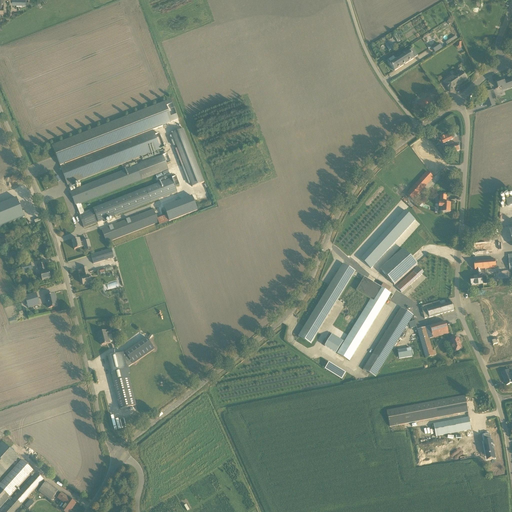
[(447,45),(457,38),(456,36),(446,43),(447,45)]
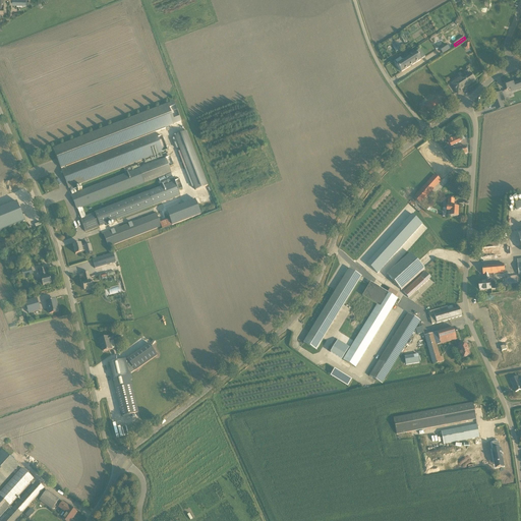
[(402,48),(401,48),(398,43),(398,42),(394,44),(392,45),(392,46),(396,52),(402,48)]
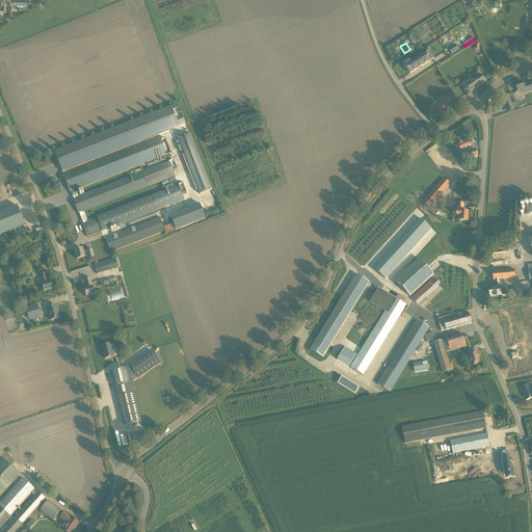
[(448,50),(452,56),(458,51),(455,46),(448,50)]
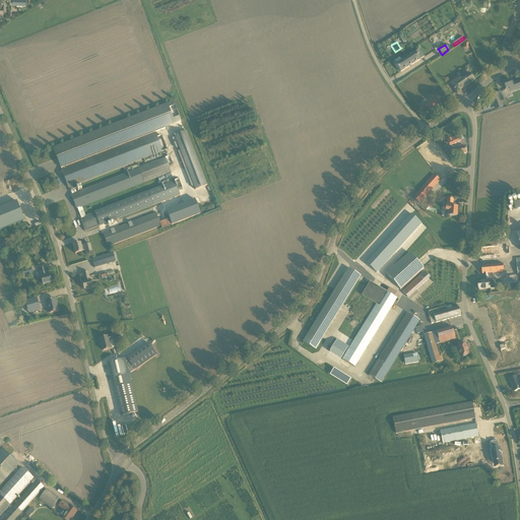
[(400,72),(420,60),(415,52),(395,65),(400,72)]
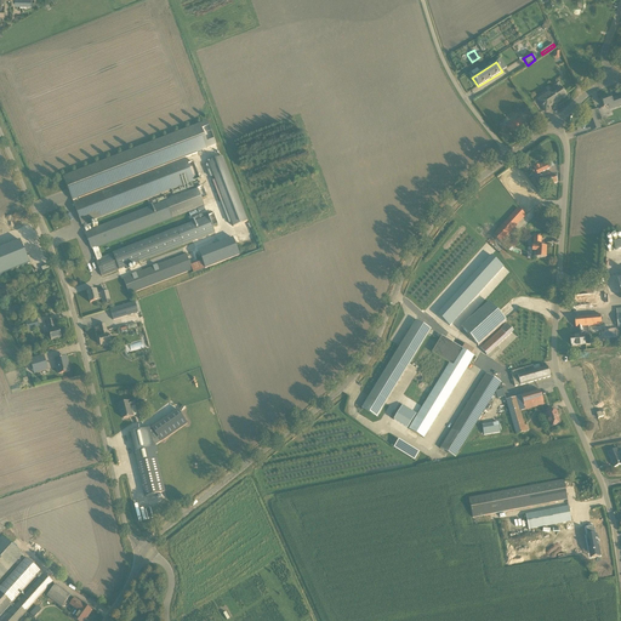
[(556,91),(539,102),(546,113),(551,109),(550,108),(567,97),(560,89),(562,87),(559,83),(557,83),(554,84),(553,86),(556,91)]
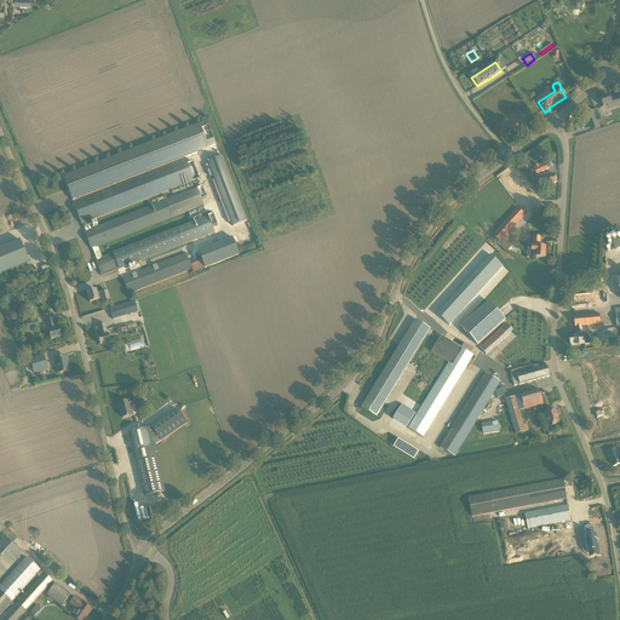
[(619,96),(610,101),(609,96),(600,99),(603,108),(612,104),(613,107),(619,103),(619,96)]
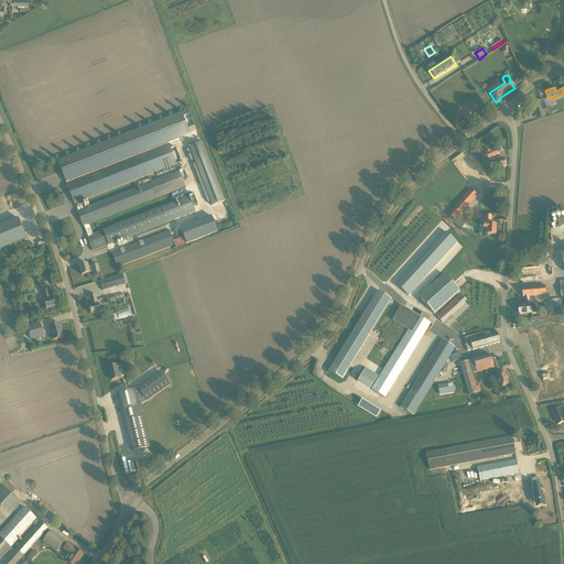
[(531,104),(534,112),(543,110),(540,100),(531,104)]
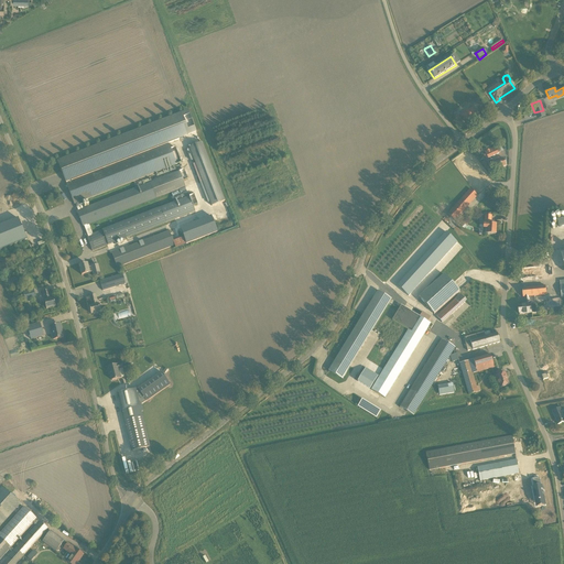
[(475,114),(470,108),(459,116),(464,121),(475,114)]
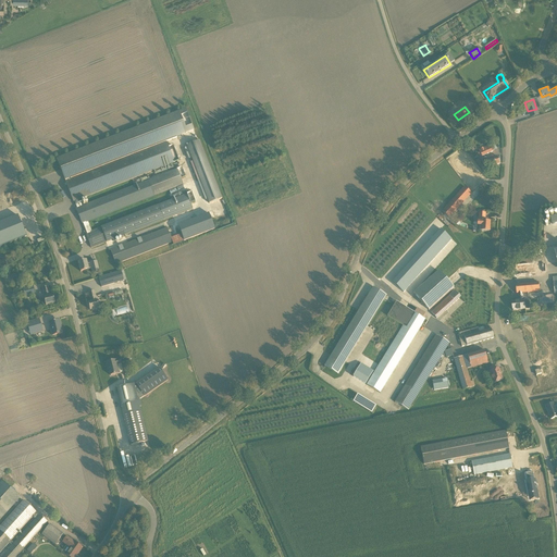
[(65,182),(69,181),(69,178),(194,130),(187,113),(186,109),(178,111),(57,159),(64,181),(65,181),(65,182)]
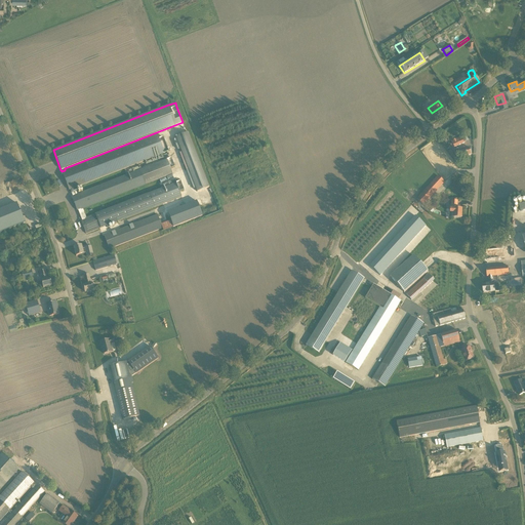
[(197,192),(209,188),(188,133),(176,137),(197,192)]
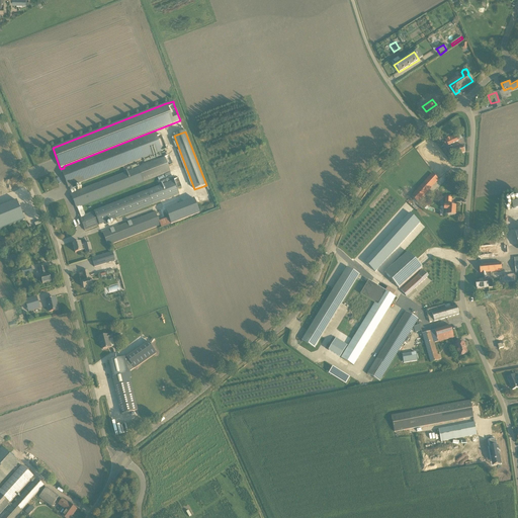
[(64,168),(61,169),(68,188),(69,187),(72,186),(162,151),(162,152),(166,150),(161,136),(157,137),(155,133),(64,168)]
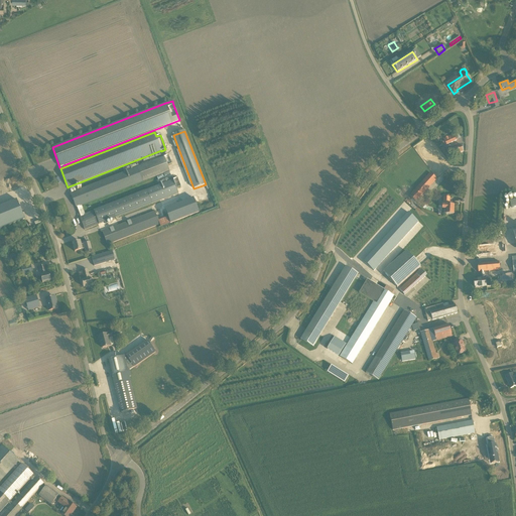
[(446,145),(458,140),(460,139),(458,134),(456,135),(455,134),(443,139),(444,141),(446,145)]
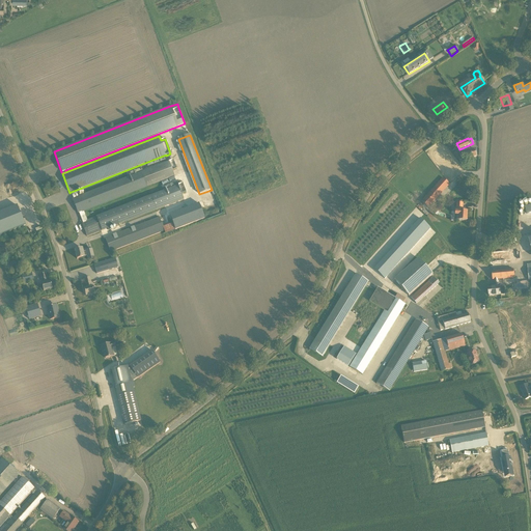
[(459,156),(462,162),(477,157),(474,149),(459,156)]
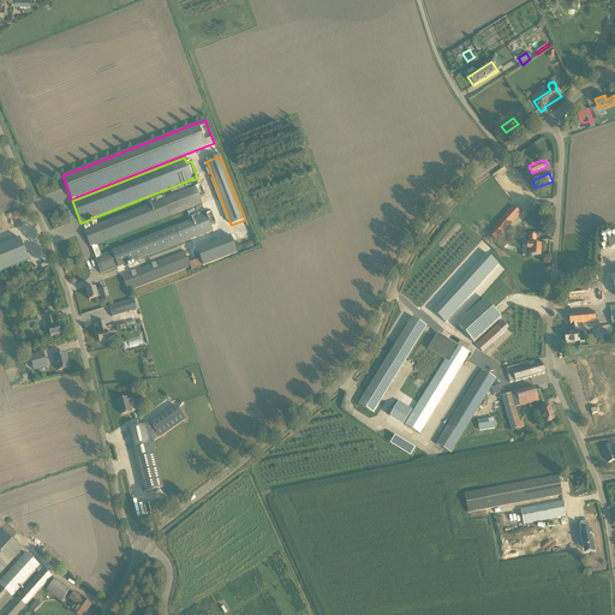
[(100,257),(95,245),(171,216),(202,204),(199,198),(204,196),(201,185),(89,230),(85,221),(82,222),(85,231),(84,231),(90,248),(91,246),(96,258),(100,257)]
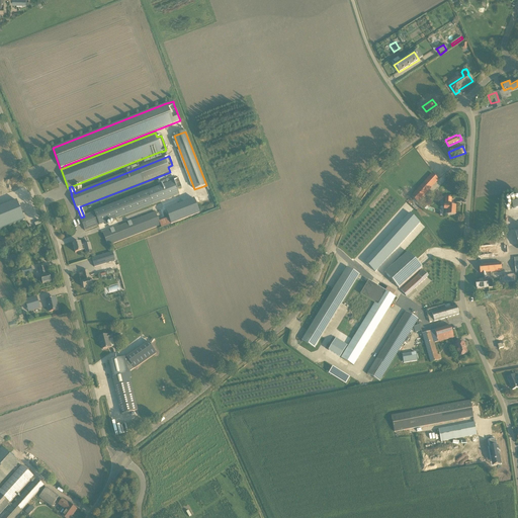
[(420,199),(420,200),(436,182),(438,180),(432,174),(414,194),(420,199)]
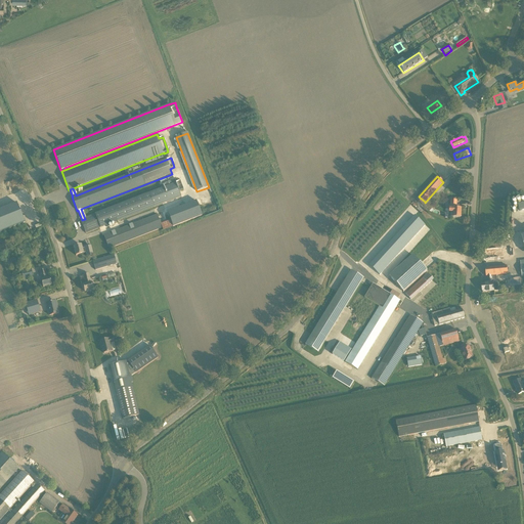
[(168,194),(170,201),(181,197),(178,190),(168,194)]
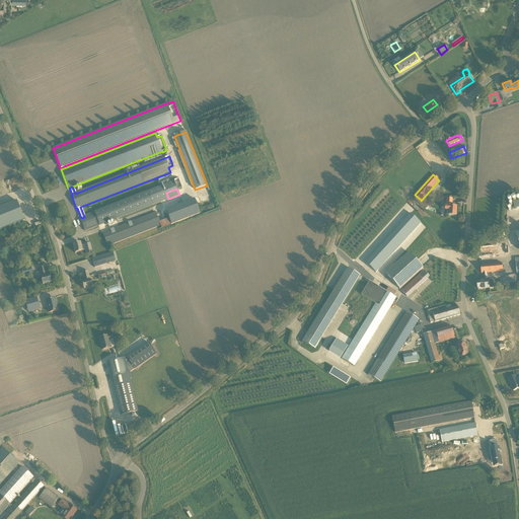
[(85,231),(153,205),(148,192),(84,217),(81,218),(80,218),(85,231)]
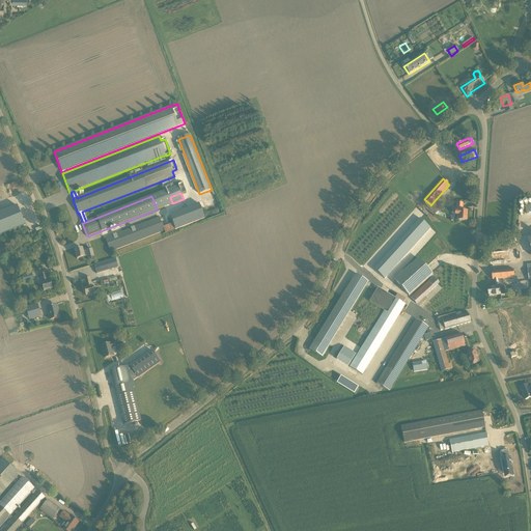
[(458,220),(458,221),(466,221),(467,220),(468,217),(467,217),(467,212),(466,212),(466,211),(464,208),(463,208),(463,203),(456,203),(456,212),(456,216),(457,216),(457,220),(458,220)]
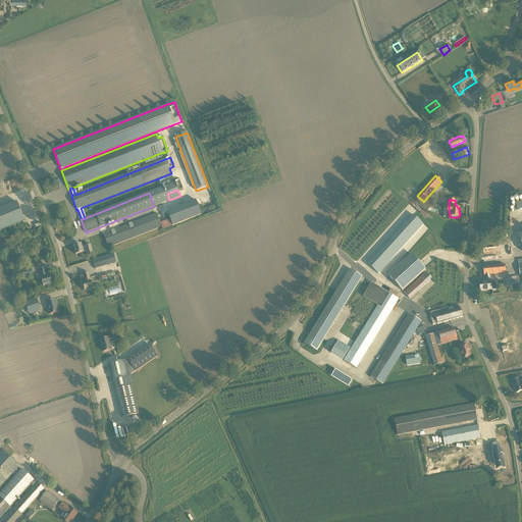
[(196,201),(167,212),(172,226),(202,215),(196,201)]
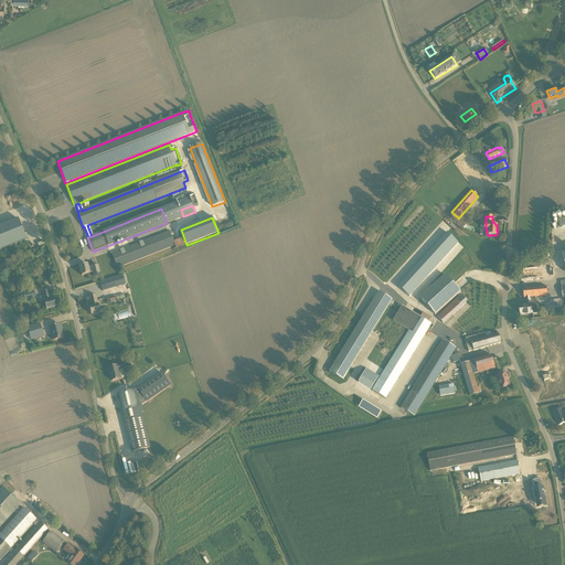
[(0,251),(27,240),(18,219),(0,226),(0,251)]
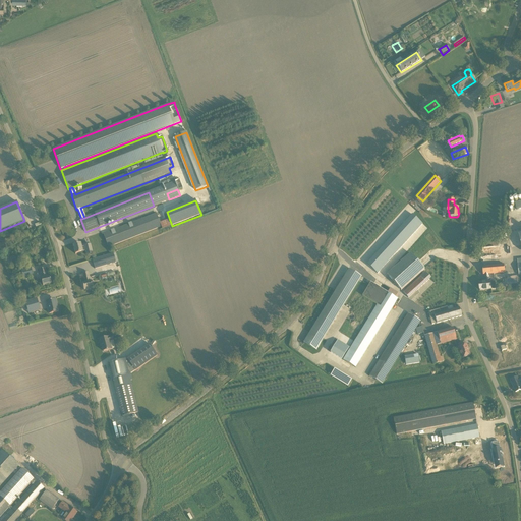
[(108,247),(162,227),(156,214),(103,234),(108,247)]
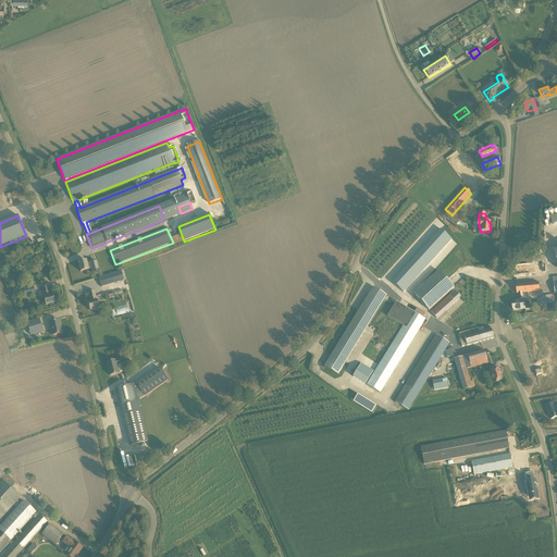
[(441,230),(393,283),(404,293),(452,239),(441,230)]
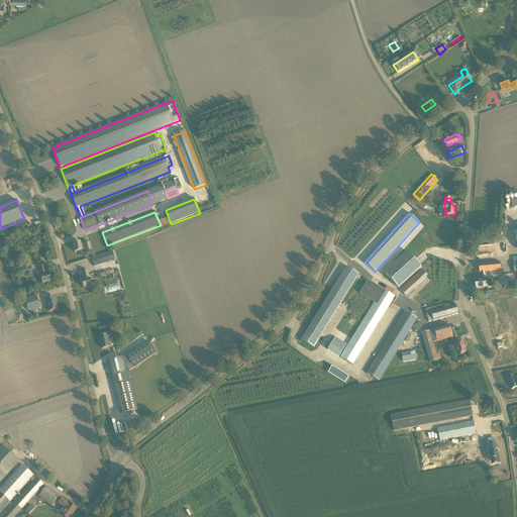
[(75,252),(82,250),(85,249),(86,254),(92,252),(90,243),(84,244),(81,245),(80,242),(73,244),(75,252)]
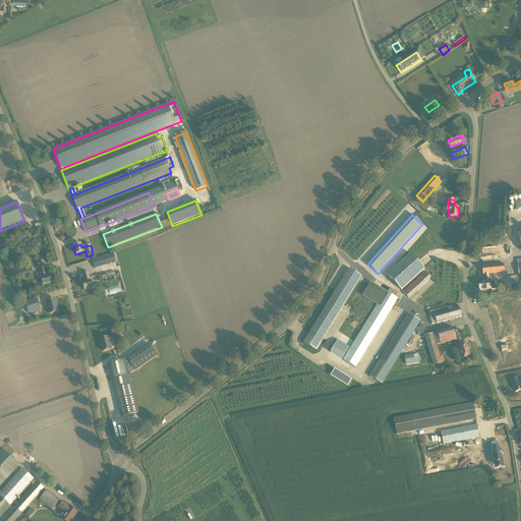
[(483,257),(508,255),(507,245),(482,247),(483,257)]
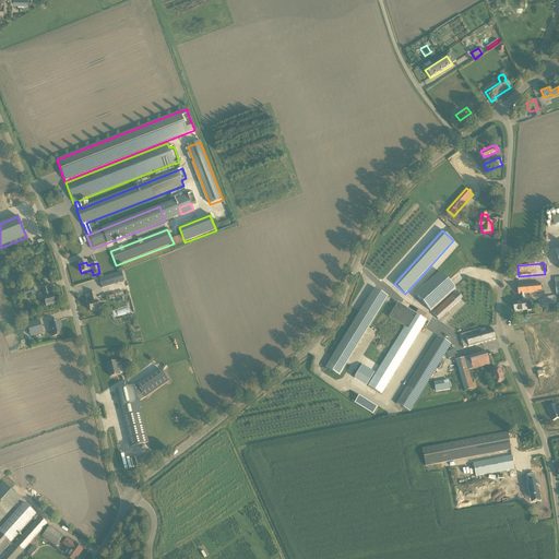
[(125,282),(121,272),(99,278),(102,288),(125,282)]
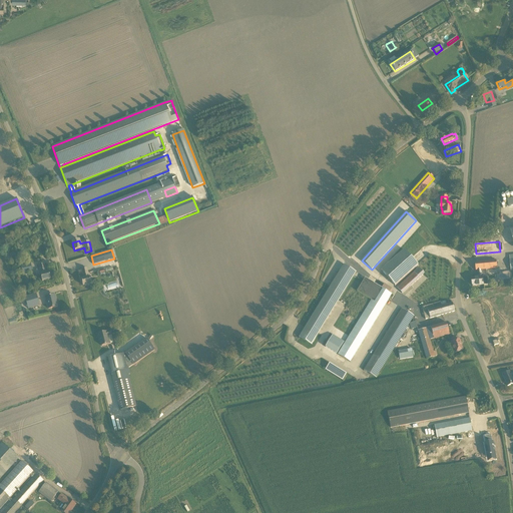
[(404,249),(381,271),(395,286),(418,266),(404,249)]
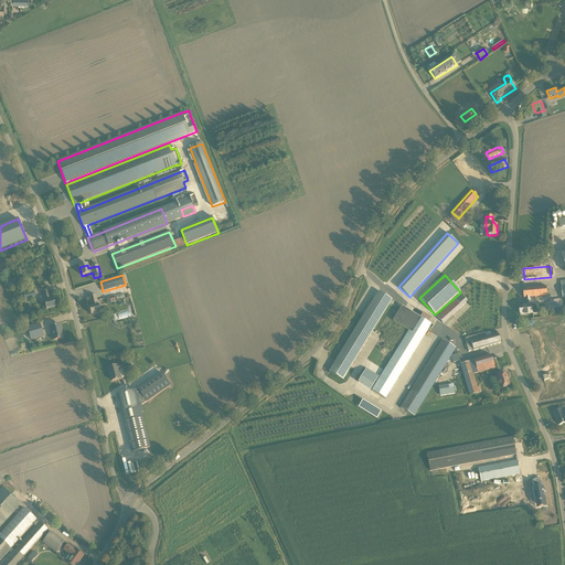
[(547,296),(547,287),(523,289),(524,298),(525,298),(526,306),(520,307),(521,316),(539,313),(537,305),(531,306),(530,298),(547,296)]
